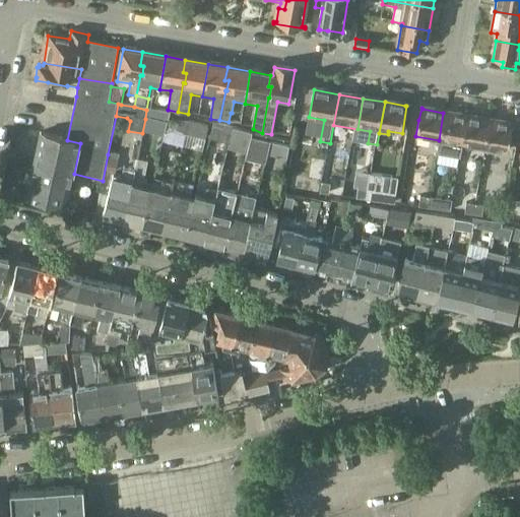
[(169,114),(146,110),(145,119),(167,124),(169,114)]
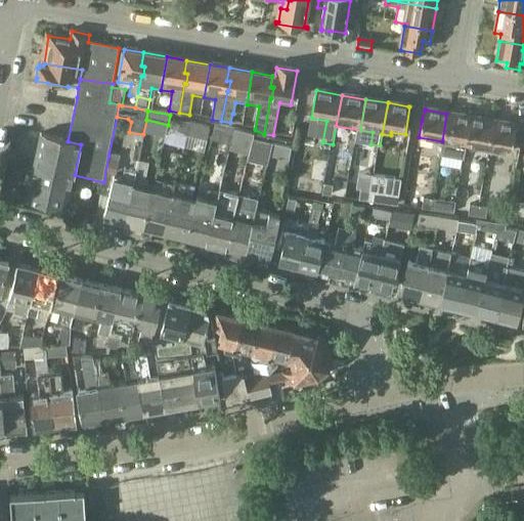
[(451,145),(465,148),(471,118),(446,114),(442,141),(439,157),(449,158),(451,145)]
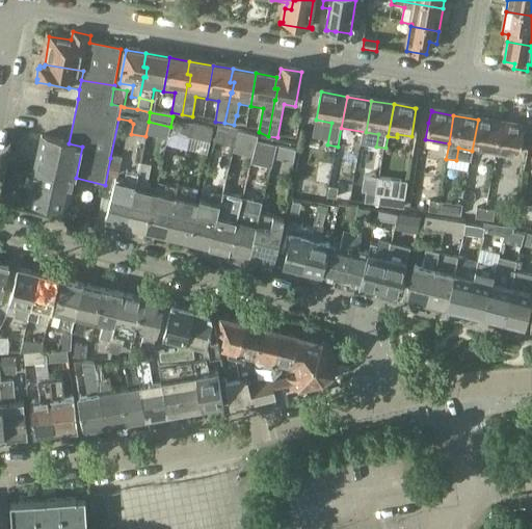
[(496,156),(501,124),(478,120),(472,151),(486,153),(486,155),(496,156)]
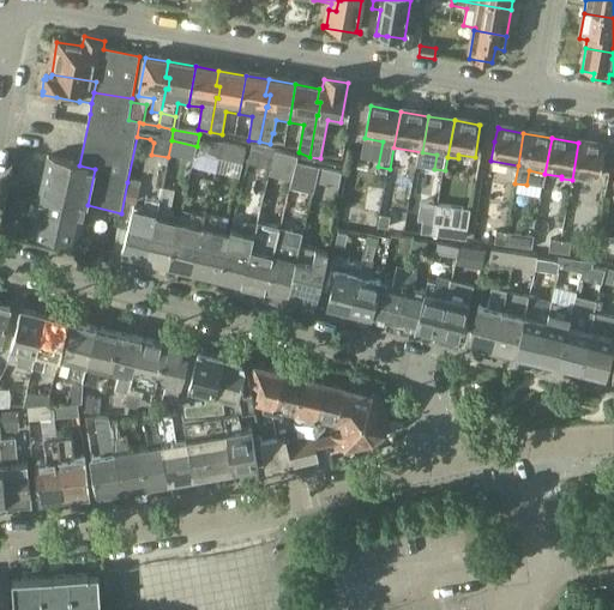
[(192,163),(197,146),(172,140),(168,157),(192,163)]
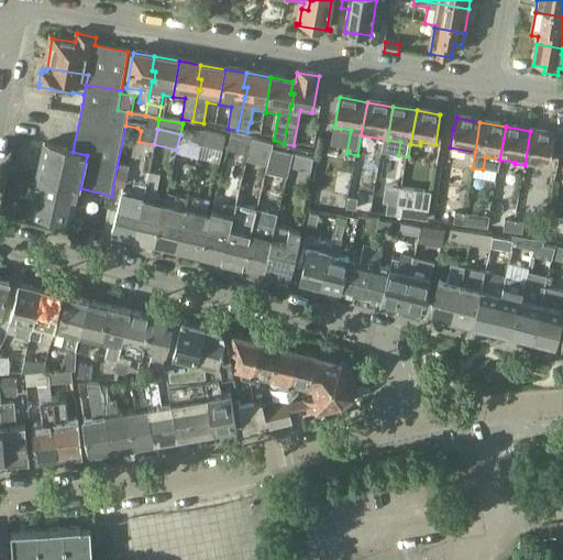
[(179,142),(200,146),(203,132),(192,132),(183,130),(179,142)]
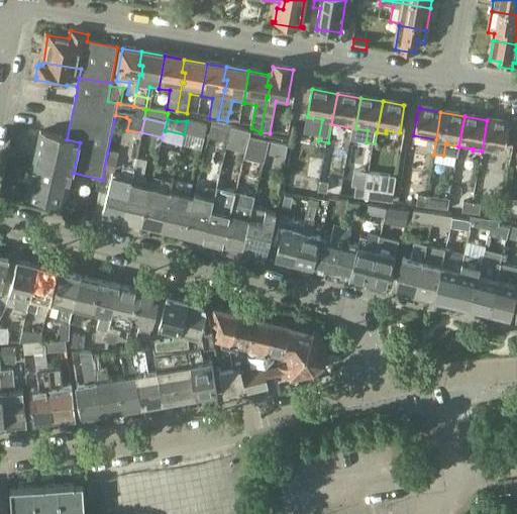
[(505,151),(508,136),(510,124),(487,120),(482,151),(480,163),(488,165),(490,148),(505,151)]
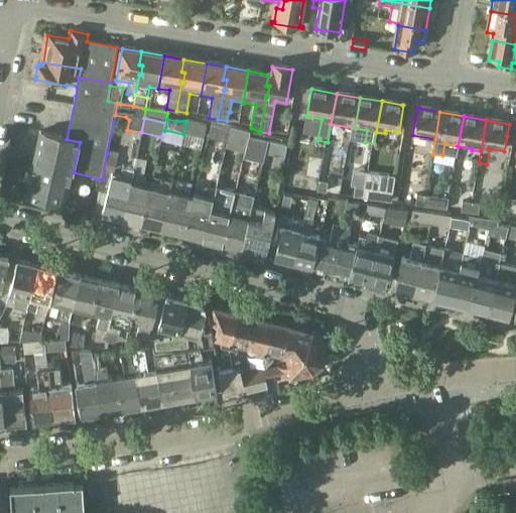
[(207,126),(186,121),(183,134),(204,139),(207,126)]
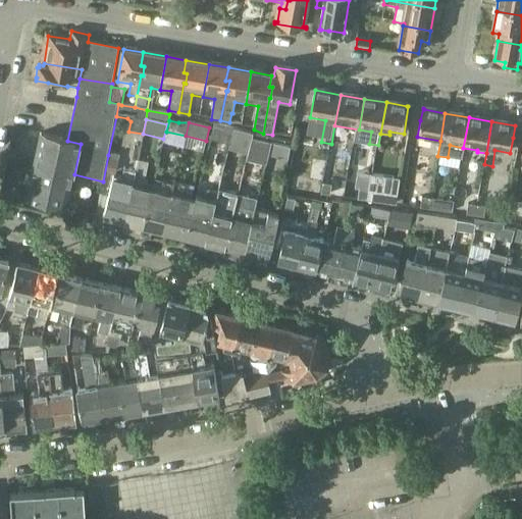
[(210,139),(229,144),(233,130),(214,124),(210,139)]
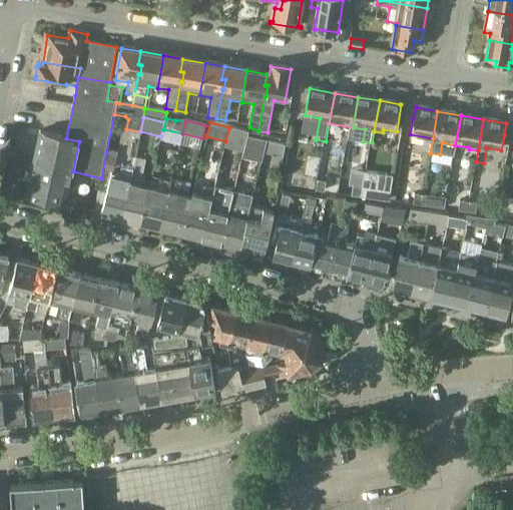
[(248,132),(229,127),(225,141),(224,146),(243,152),(248,132)]
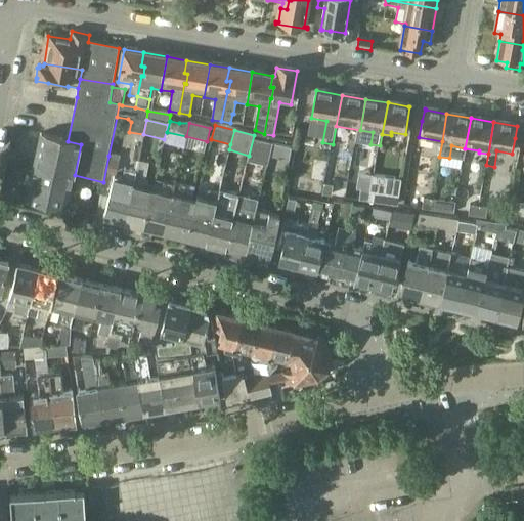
[(41,136),(34,168),(74,178),(75,175),(81,144),(68,141),(41,136)]
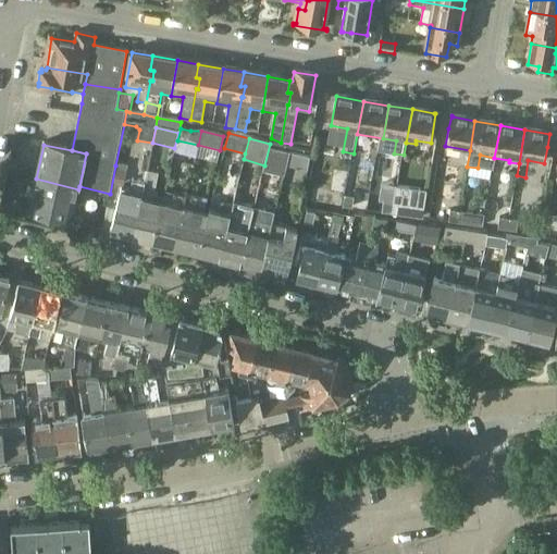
[(286,167),(289,154),(275,150),(270,172),(284,176),(286,167)]
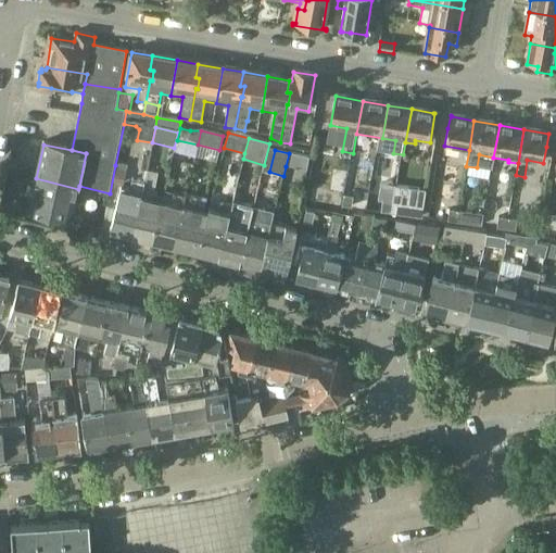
[(289,153),(286,166),(306,172),(310,159),(289,153)]
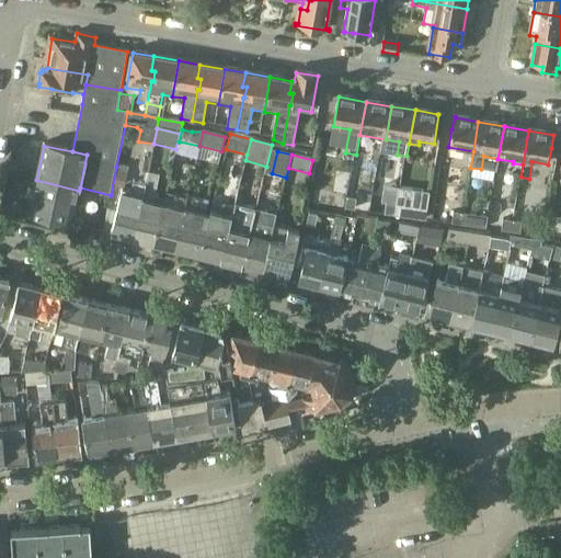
[(147,180),(148,175),(140,173),(139,178),(135,177),(132,191),(122,189),(126,170),(116,167),(111,195),(104,226),(113,227),(112,235),(130,239),(130,241),(134,241),(134,240),(147,180)]
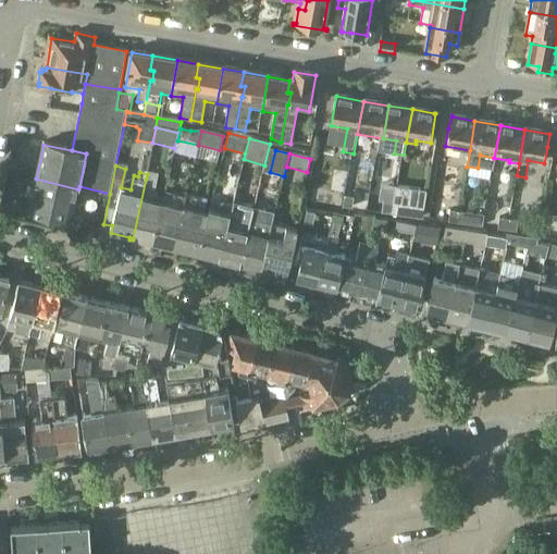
[(78,189),(36,179),(28,212),(72,222),(78,189)]
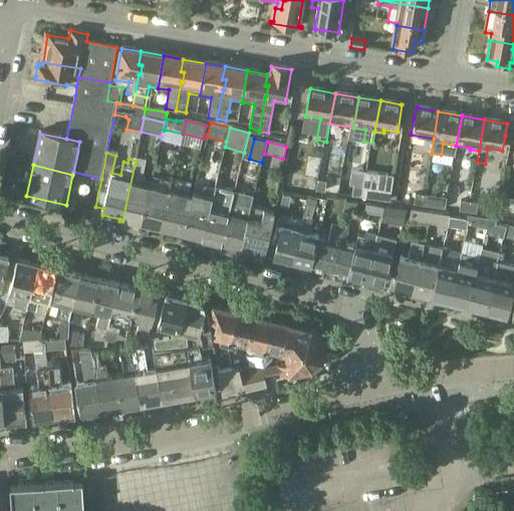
[(147,167),(135,165),(122,220),(142,224),(152,183),(144,181),(147,167)]
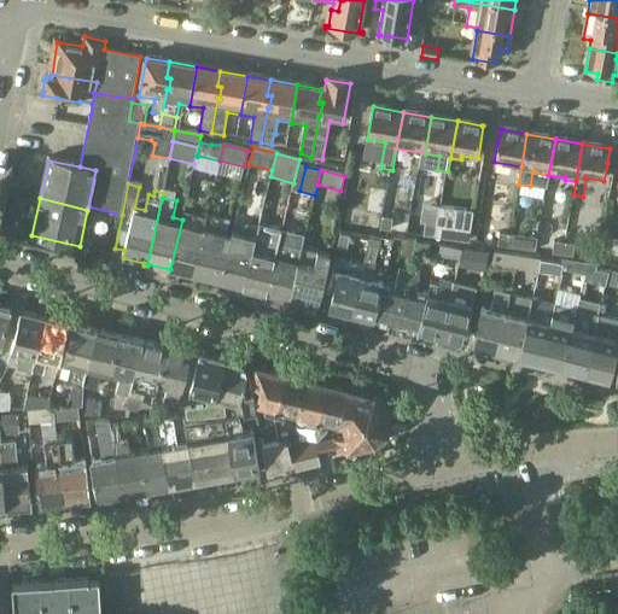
[(338,232),(355,235),(360,206),(343,204),(338,232)]
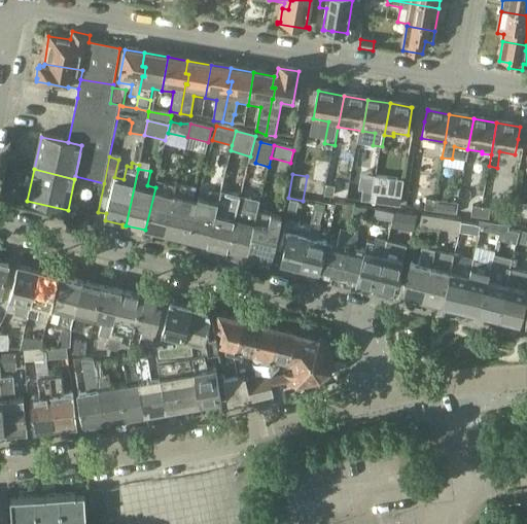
[(376,178),(374,193),(372,204),(401,208),(405,182),(390,180),(376,178)]
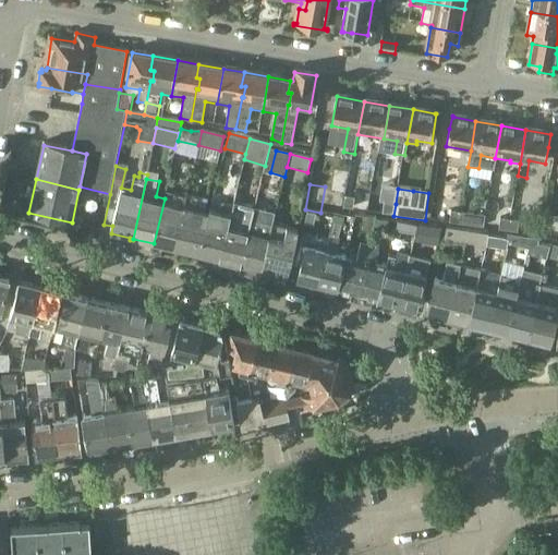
[(342,215),(343,208),(346,196),(335,194),(332,214),(342,215)]
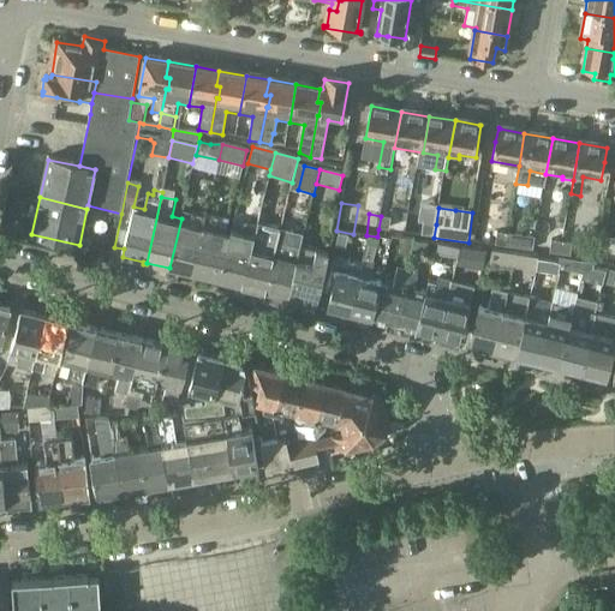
[(203,225),(192,274),(215,280),(224,244),(222,244),(226,231),(215,228),(218,219),(207,215),(204,225),(203,225)]
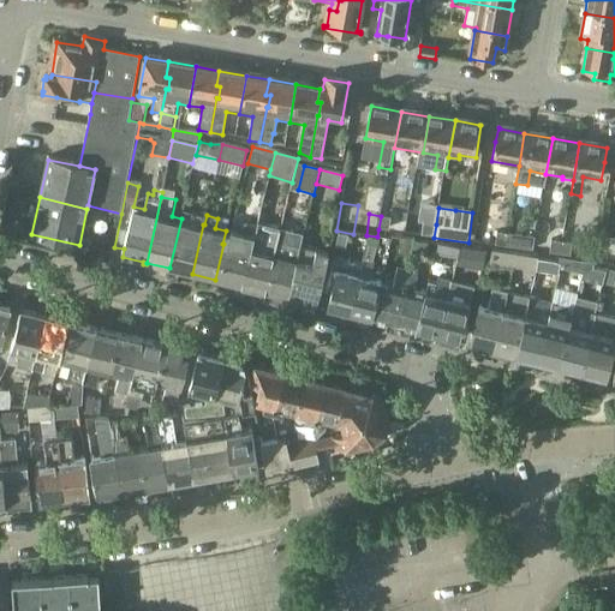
[(392,217),(381,216),(378,229),(389,231),(392,217)]
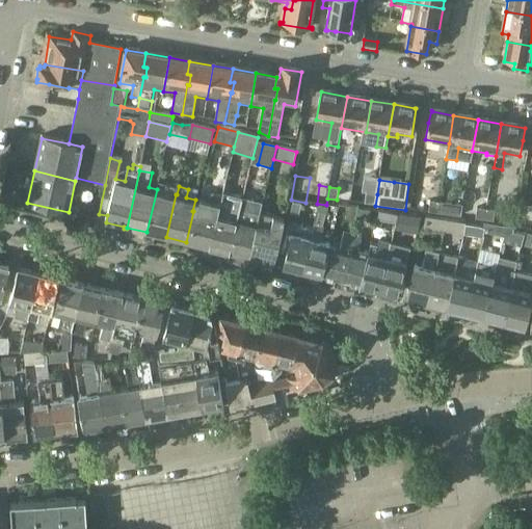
[(147,232),(166,237),(176,194),(157,189),(147,232)]
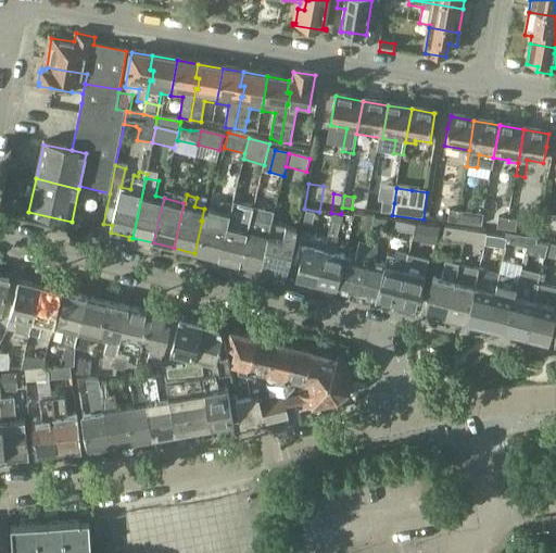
[(381,214),(392,215),(394,203),(383,201),(381,214)]
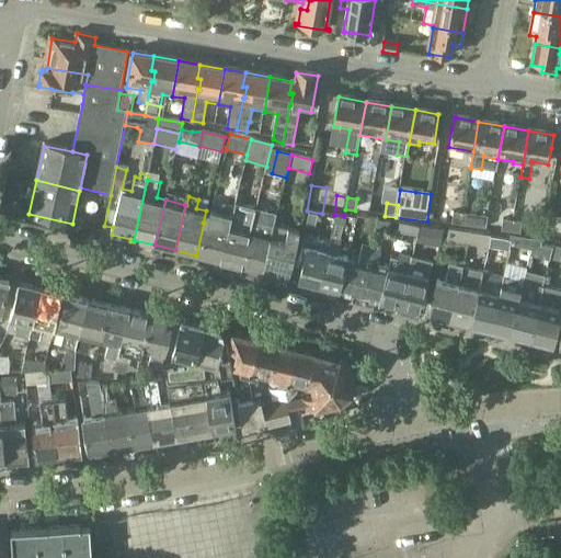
[(207,224),(202,248),(199,257),(221,262),(232,217),(235,208),(222,205),(221,213),(210,209),(207,224)]
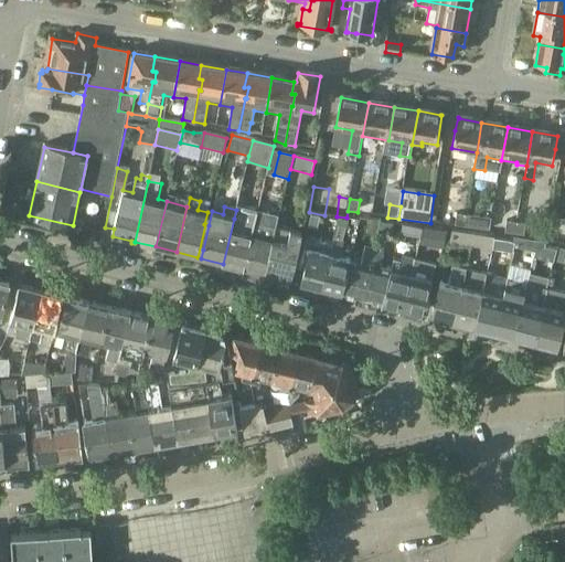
[(223,264),(244,268),(258,212),(236,207),(236,210),(234,219),(223,264)]
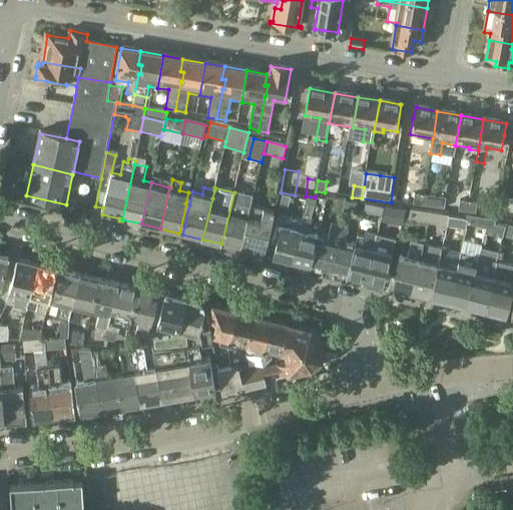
[(240,248),(250,207),(251,202),(241,199),(242,194),(234,192),(221,243),(240,248)]
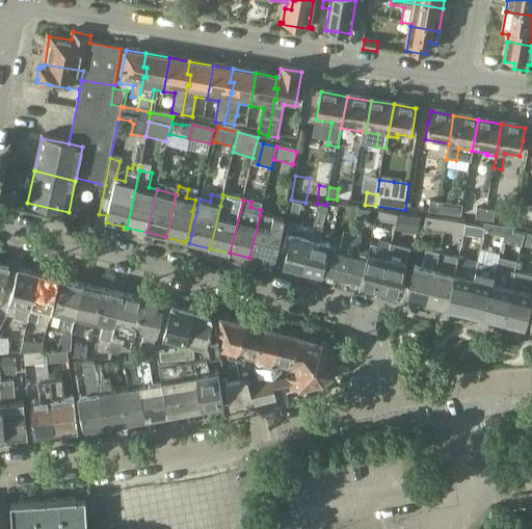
[(428,213),(437,214),(440,203),(430,202),(428,213)]
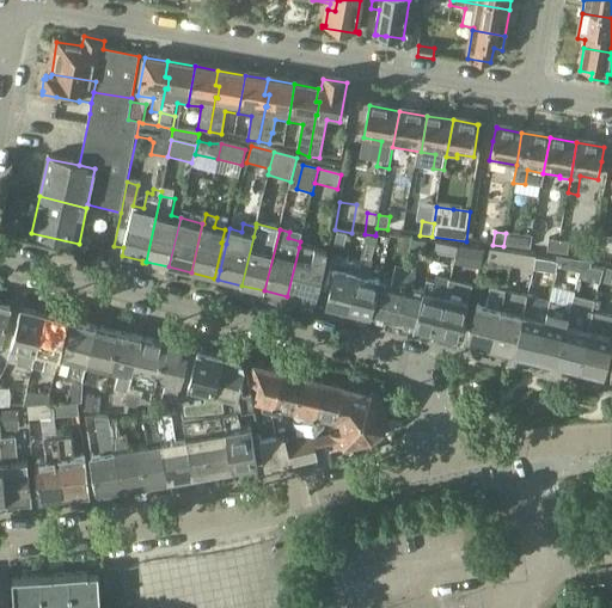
[(533,237),(506,233),(503,246),(531,250),(533,237)]
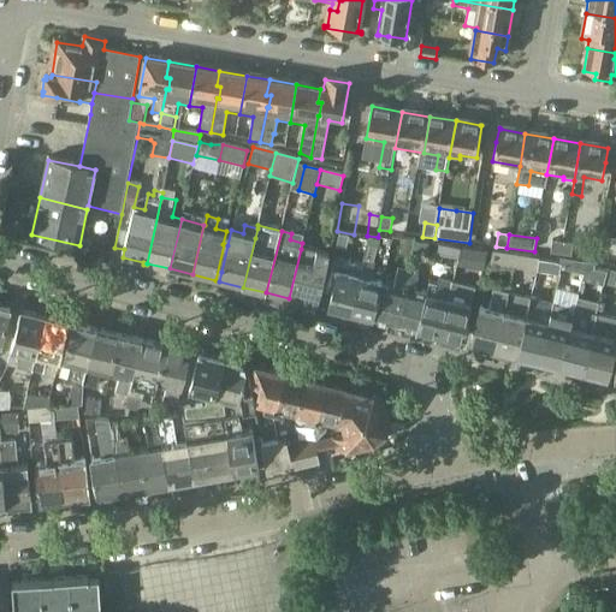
[(349,237),(339,236),(336,248),(347,249),(349,237)]
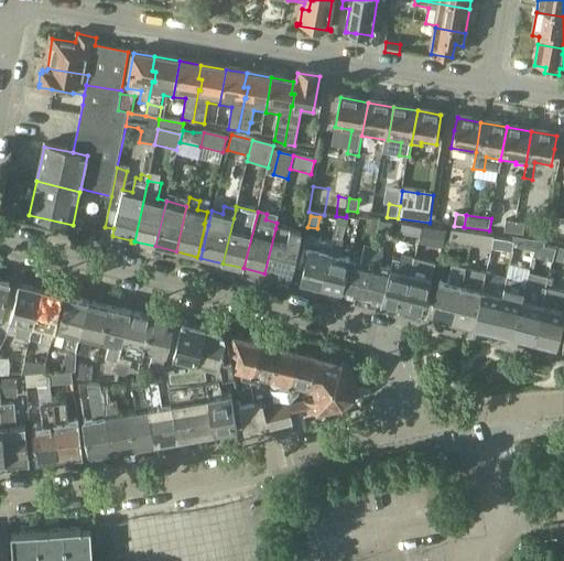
[(516,223),(506,222),(505,233),(513,234),(516,223)]
